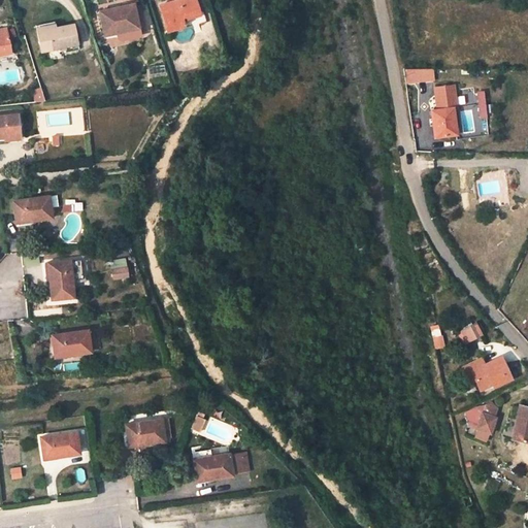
[(195,0),(176,0),(159,5),(167,31),(185,25),(182,17),(199,11),(195,0)]
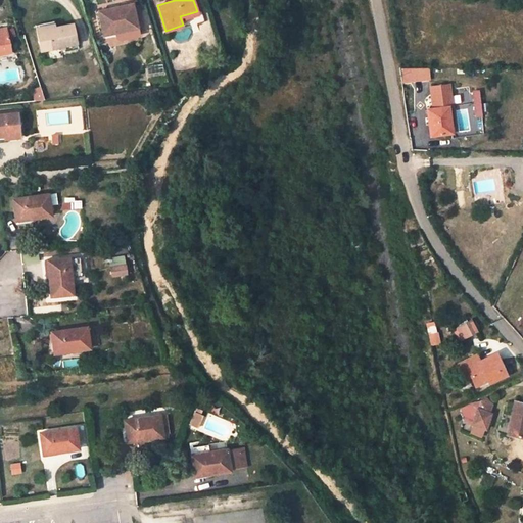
[(132,4),(98,11),(103,35),(113,33),(137,28),(132,4)]
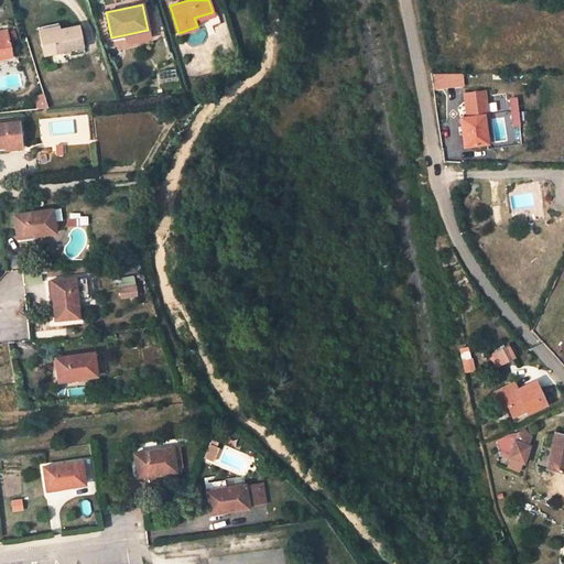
[(58,29),(39,33),(44,55),(82,46),(77,24),(58,29)]
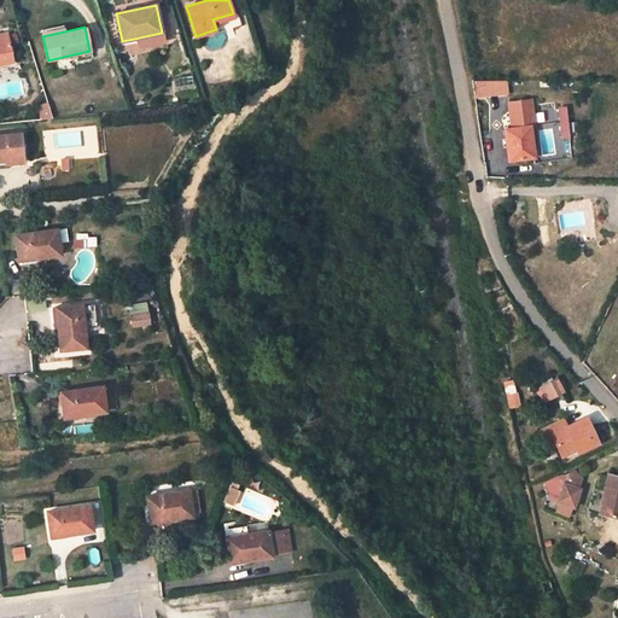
[(162,33),(134,39),(134,42),(140,46),(163,41),(162,33)]
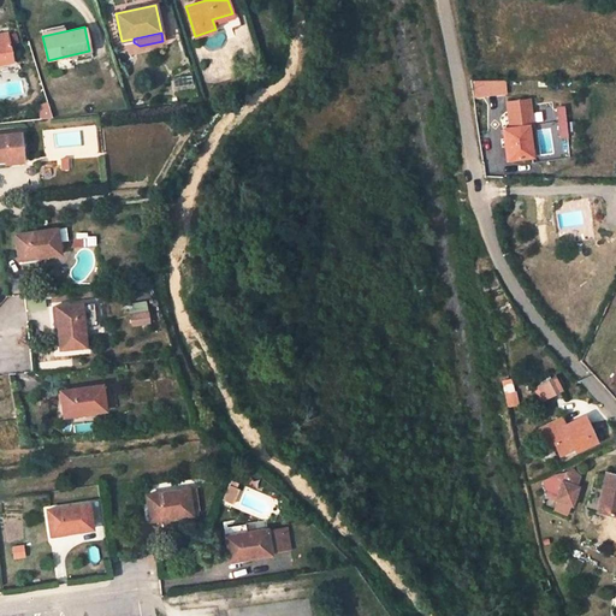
[(0,63),(12,61),(7,37),(0,39),(0,63)]
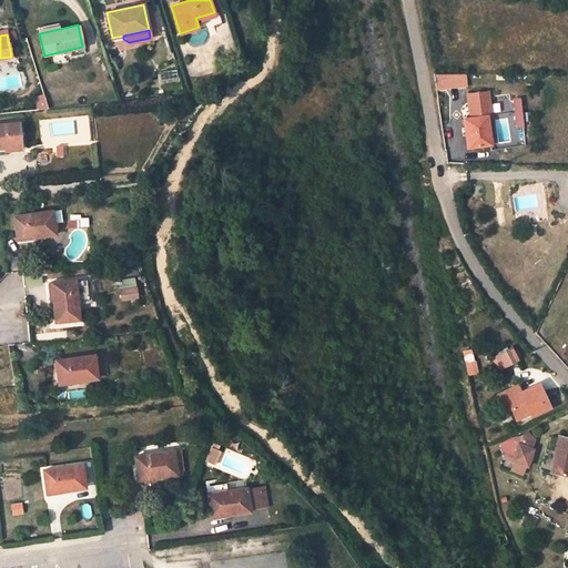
[(178,80),(175,69),(156,71),(158,82),(178,80)]
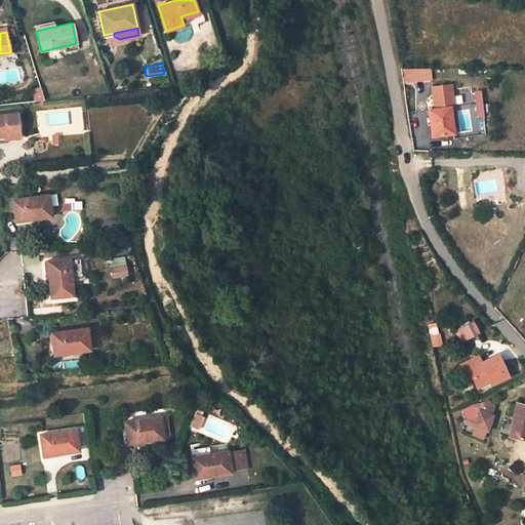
[(432,69),(404,69),(406,84),(432,81),(432,69)]
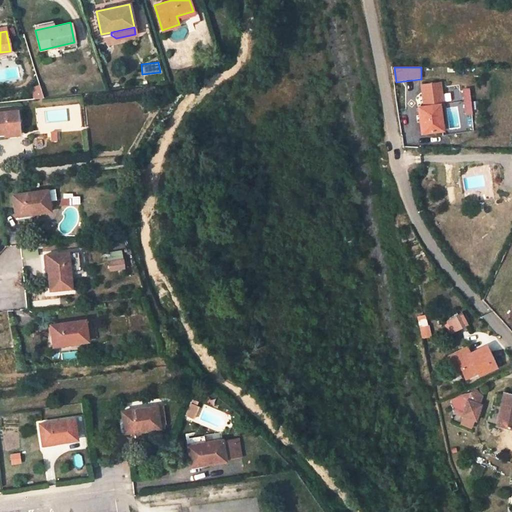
[(424,106),(439,104),(436,83),(421,85),(424,106)]
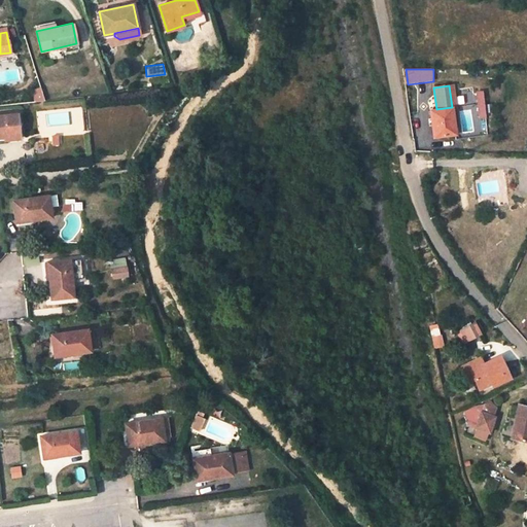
[(29,89),(33,103),(43,100),(39,86),(29,89)]
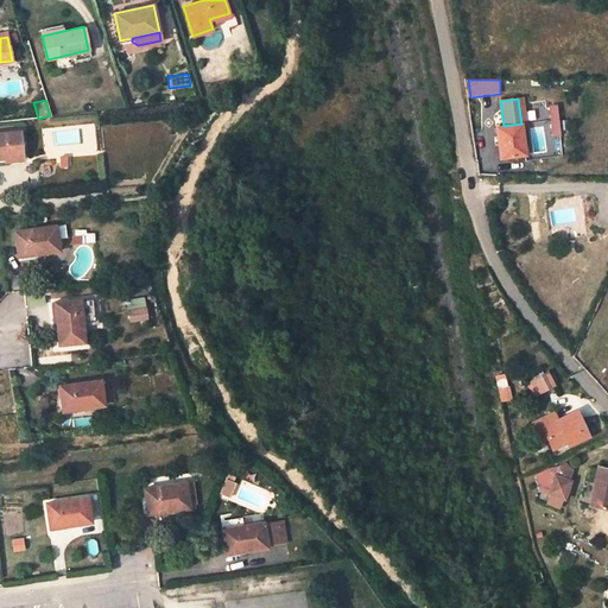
[(500,158),(526,154),(521,124),(504,126),(496,127),(500,158)]
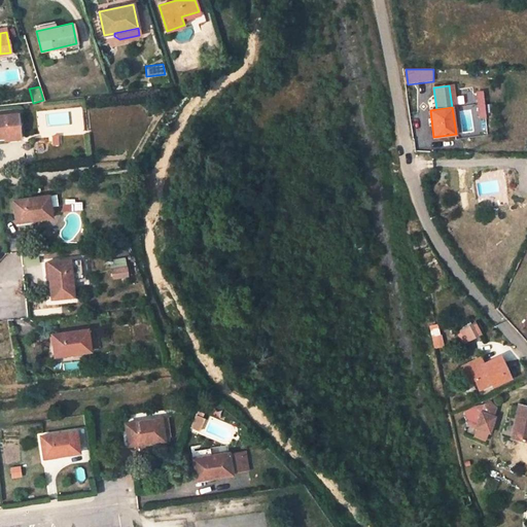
[(18,113),(0,115),(0,137),(3,137),(2,133),(20,131),(18,113)]
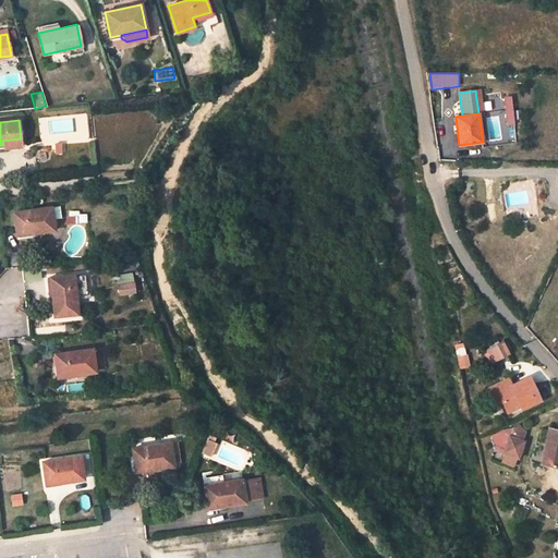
[(21,138),(2,141),(3,145),(3,147),(22,146),(21,138)]
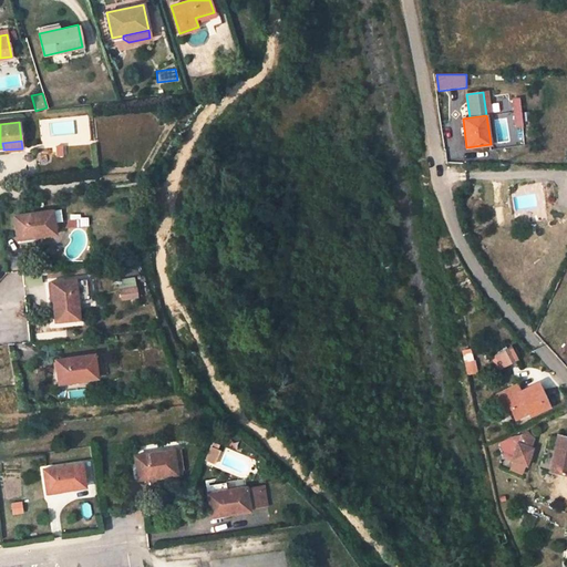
[(52,210),(14,215),(18,238),(55,233),(52,210)]
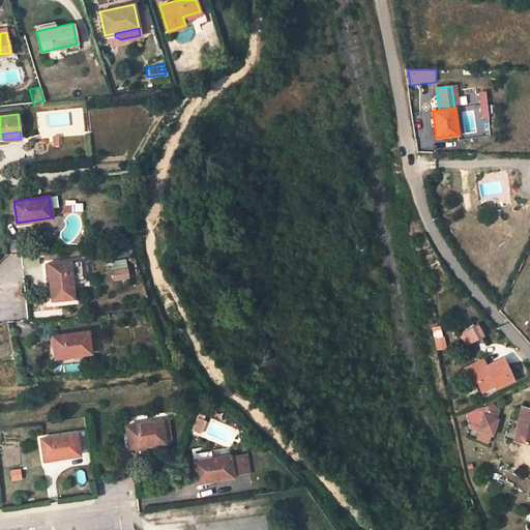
[(70,262),(49,264),(52,300),(75,298),(70,262)]
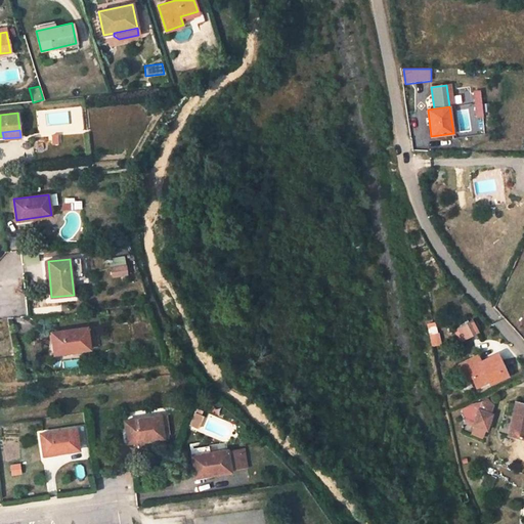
[(126,266),(113,267),(113,275),(126,273),(126,266)]
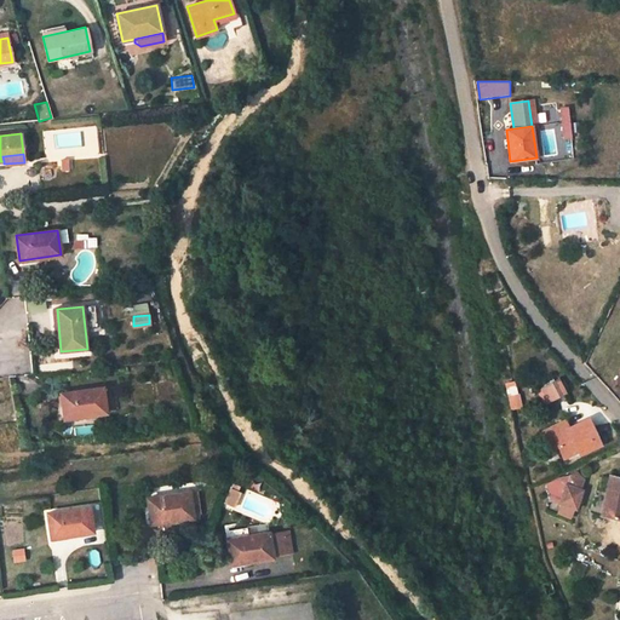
[(544,406),(566,395),(557,379),(544,386),(549,395),(540,400),(544,406)]
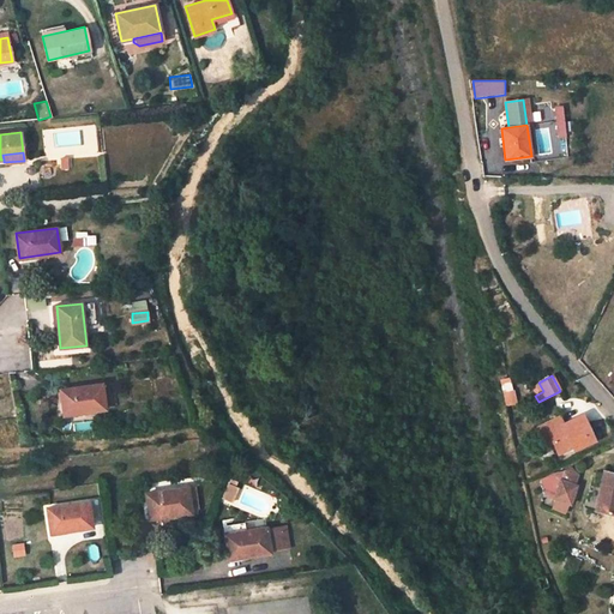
[(510,379),(498,381),(503,404),(515,402),(510,379)]
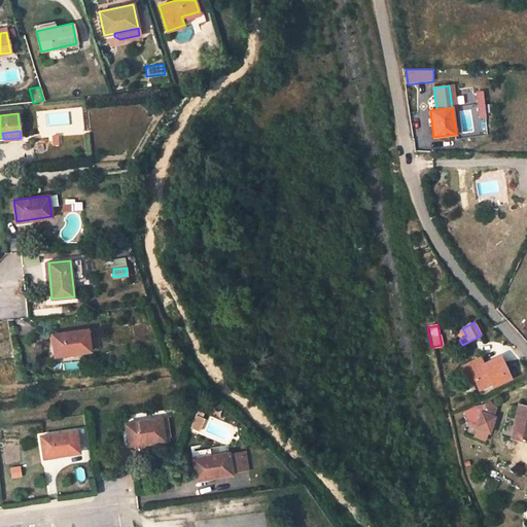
[(466,336),(462,328),(455,332),(459,340),(466,336)]
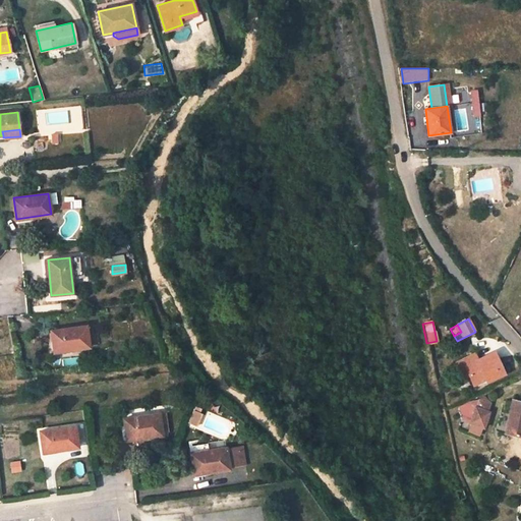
[(87,326),(51,331),(54,352),(90,347),(87,326)]
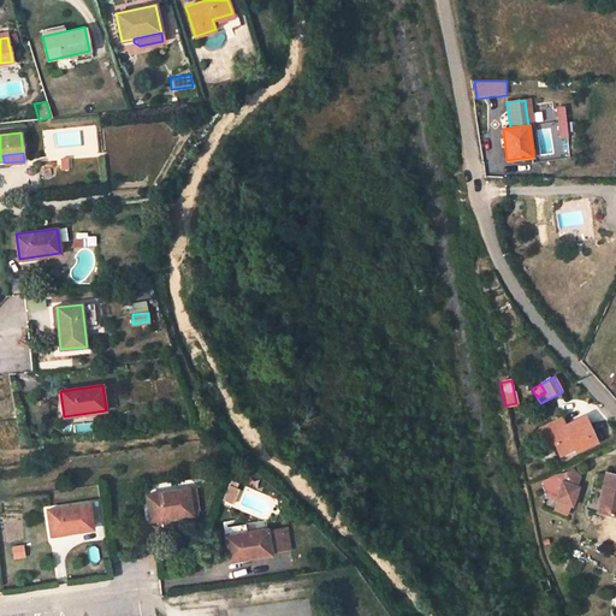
[(546,427),(558,454),(572,448),(573,451),(596,440),(585,418),(566,426),(563,420),(546,427)]
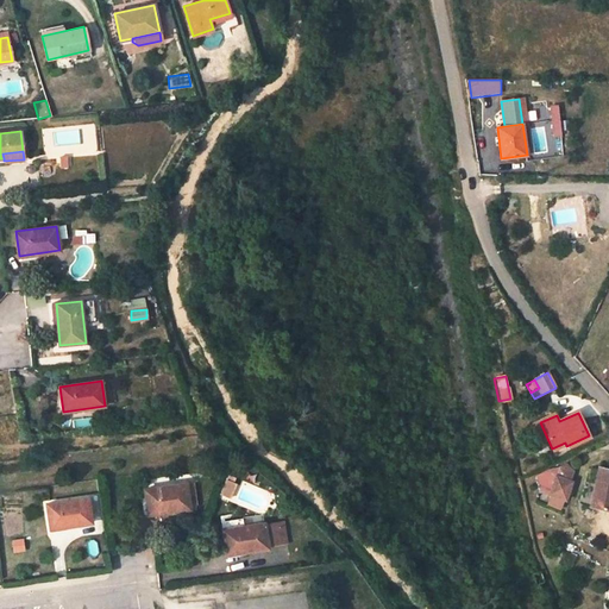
[(566,463),(559,466),(551,468),(534,476),(542,491),(547,494),(546,494),(550,495),(546,506),(559,510),(563,500),(566,501),(573,481),(570,479),(575,471),(566,463)]
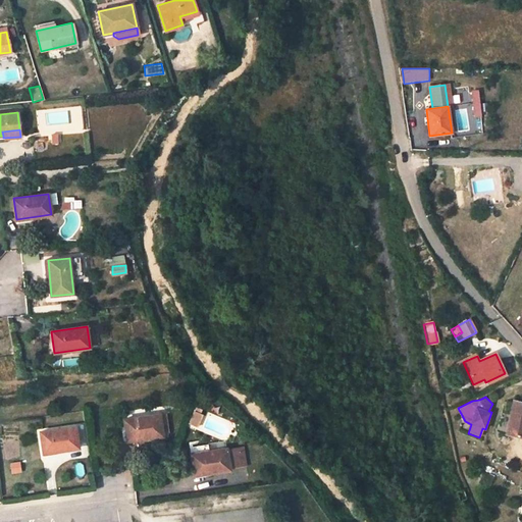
[(521,402),(514,401),(506,435),(521,438),(521,402)]
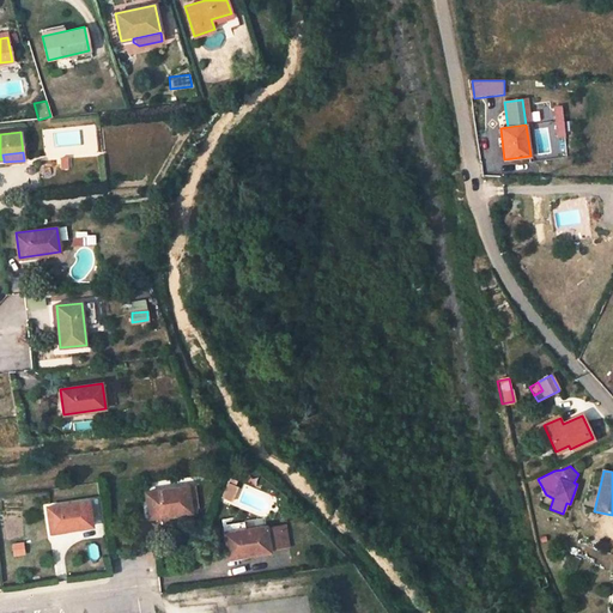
[(187,487),(146,493),(150,517),(190,511),(187,487)]
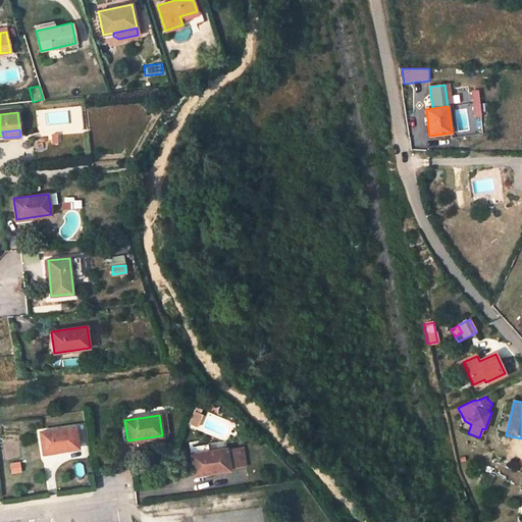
[(75,427),(40,431),(43,453),(79,448),(75,427)]
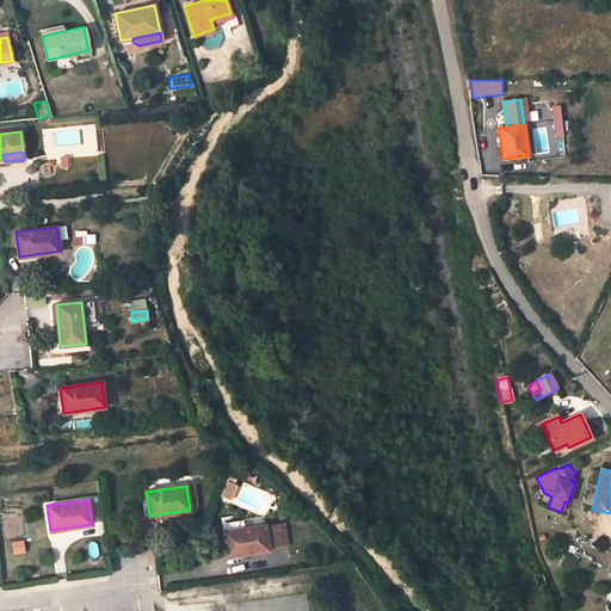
[(263,525),(261,518),(224,523),(226,530),(263,525)]
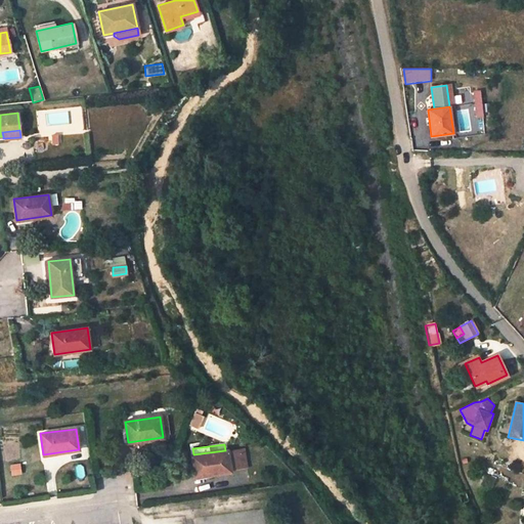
[(244,448),(236,449),(239,468),(246,467),(244,448)]
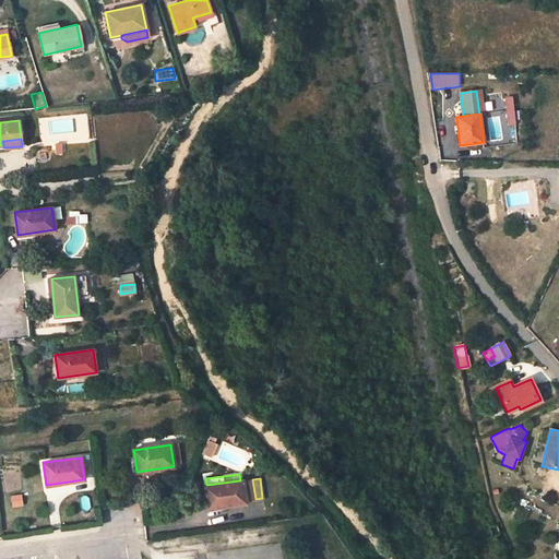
[(206,485),(204,485),(207,508),(246,502),(245,500),(256,499),(252,479),(242,482),(242,480),(240,480),(206,485)]
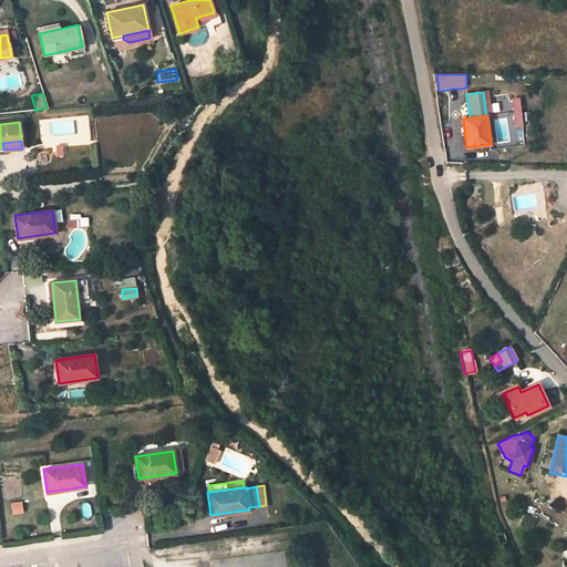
[(10,514),(22,513),(21,501),(9,502),(10,514)]
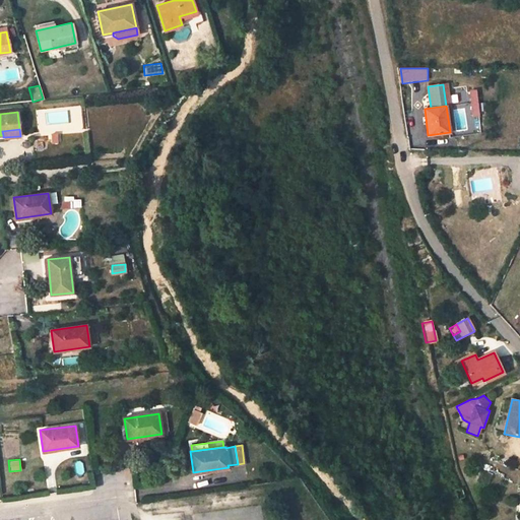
[(83,473),(81,460),(74,461),(76,474),(83,473)]
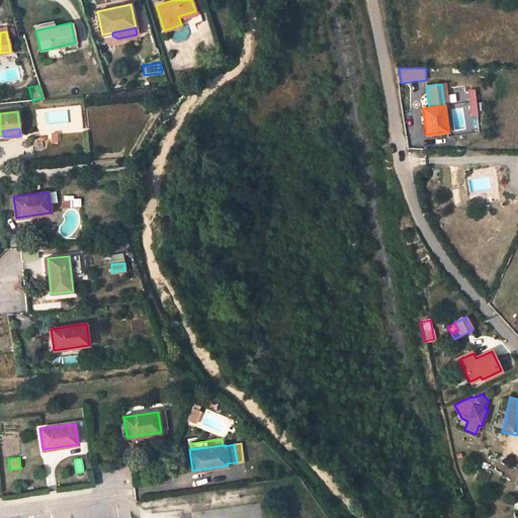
[(463,494),(460,486),(453,489),(457,496),(463,494)]
